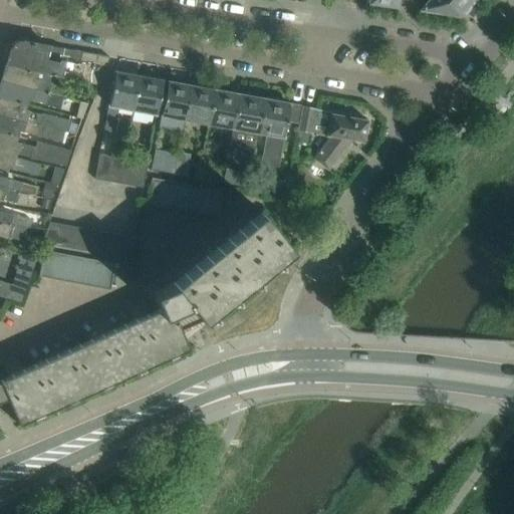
[(475,4),(469,0),(430,0),(424,9),(462,14),(465,11),(468,13),(475,4)]
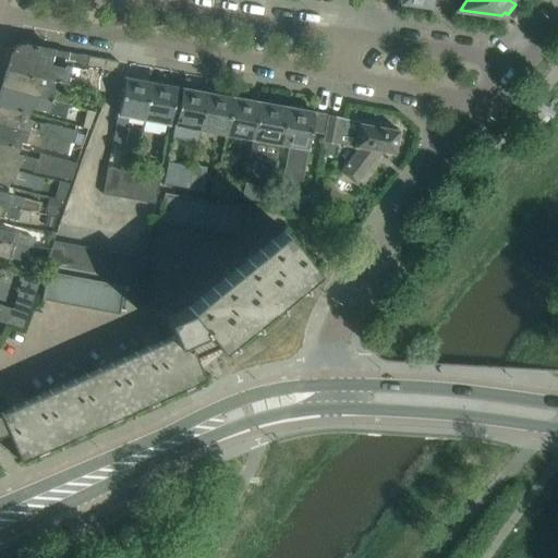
[(118,61),(83,56),(53,50),(19,44),(13,48),(5,71),(38,79),(56,82),(56,81),(108,92),(118,61)]
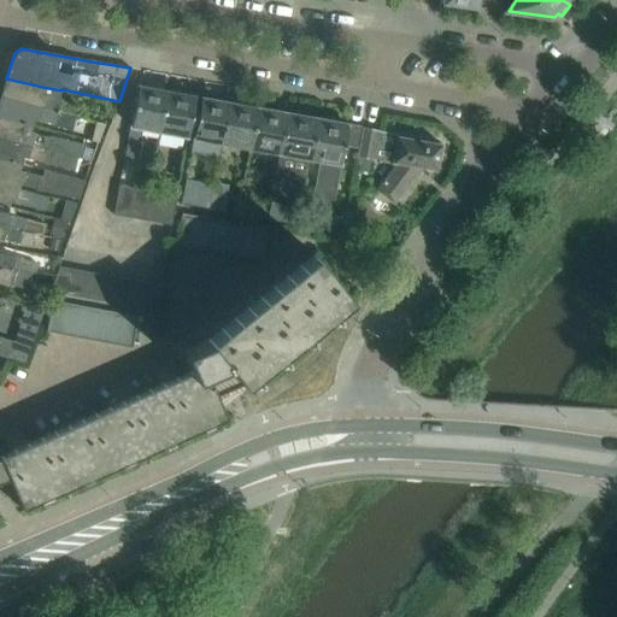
[(6,78),(1,95),(75,117),(75,116),(78,116),(81,106),(68,103),(65,99),(59,98),(62,90),(42,87),(6,78)]
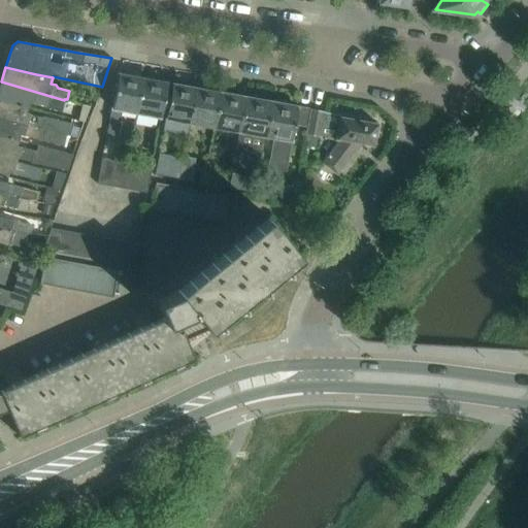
[(134,112),(140,78),(139,78),(138,75),(131,74),(129,76),(118,74),(109,120),(110,120),(110,122),(109,122),(107,134),(119,136),(122,122),(119,121),(121,109),(134,112)]
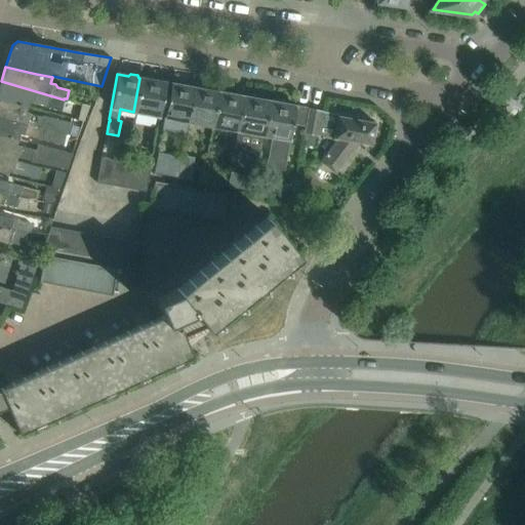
[(166,83),(165,82),(155,81),(153,78),(147,77),(145,79),(139,78),(133,112),(160,117),(166,83)]
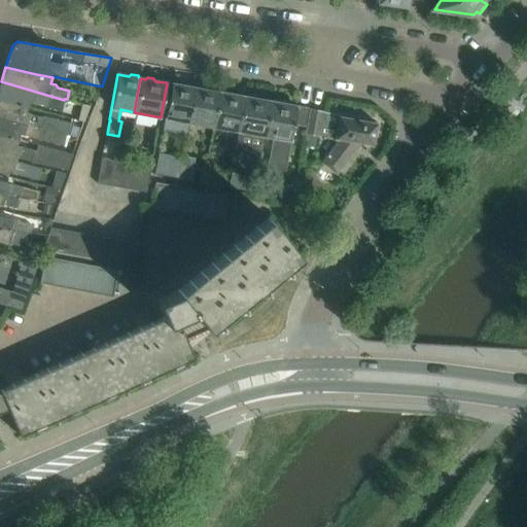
[(64,100),(1,81),(0,84),(0,99),(27,107),(29,100),(46,105),(45,106),(61,110),(64,100)]
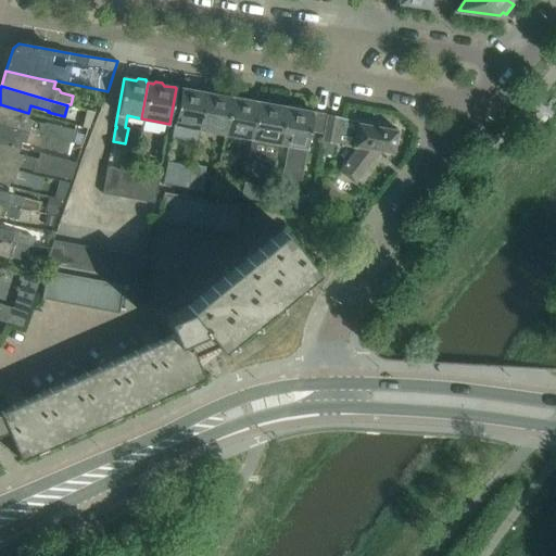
[(174,125),(172,136),(197,140),(199,129),(205,93),(194,91),(193,89),(186,88),(184,89),(180,89),(174,125)]
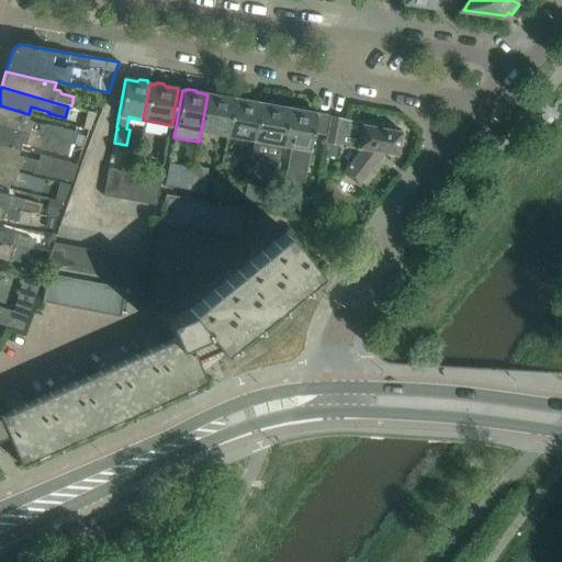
[(225,135),(232,99),(231,99),(229,96),(222,94),(220,97),(208,94),(201,131),(225,135)]
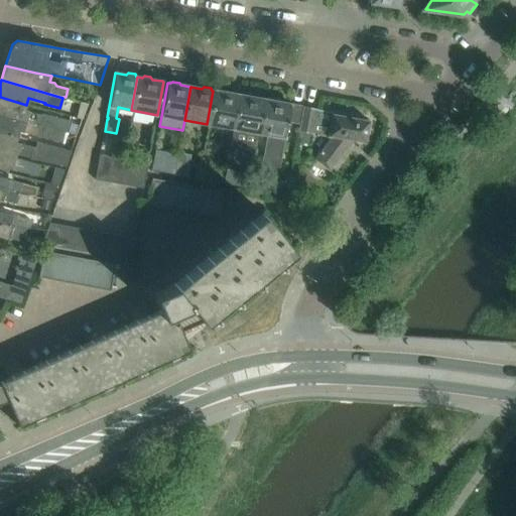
[(232,128),(238,95),(228,93),(226,91),(220,90),(218,92),(213,91),(207,124),(232,128)]
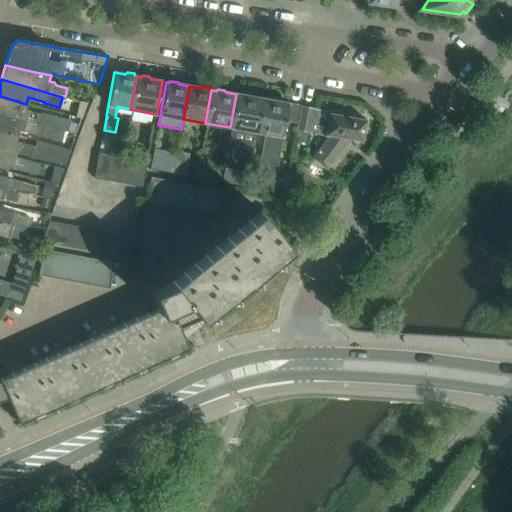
[(231,127),(228,144),(252,148),(255,131),(261,98),(260,98),(259,96),(251,95),(249,97),(236,94),(230,127),(231,127)]
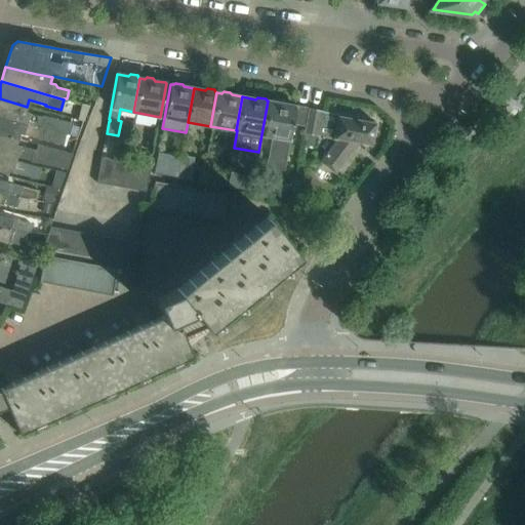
[(26,111),(27,107),(0,98),(0,117),(38,128),(67,135),(72,123),(26,111)]
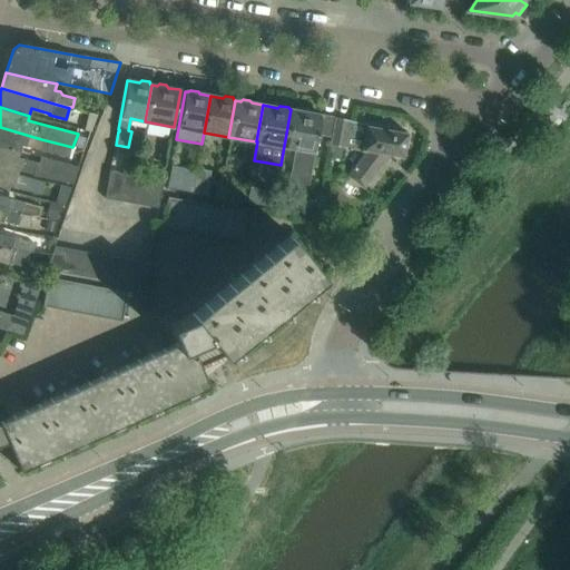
[(328,136),(332,117),(291,109),(284,146),(295,148),(286,194),(305,197),(317,135),(328,136)]
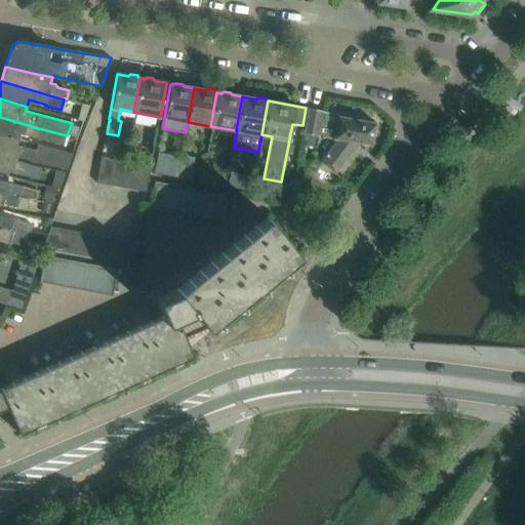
[(83,122),(88,107),(81,105),(77,120),(83,122)]
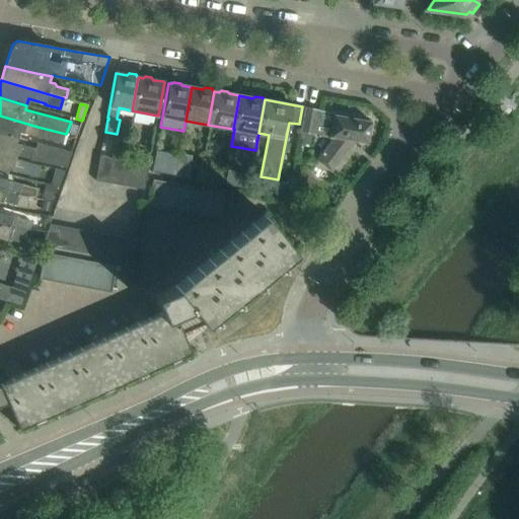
[(335,113),(329,112),(302,106),(299,124),(302,125),(299,142),(312,144),(313,132),(329,135),(329,136),(334,137),(316,160),(330,171),(354,141),(367,143),(371,122),(335,115),(335,113)]
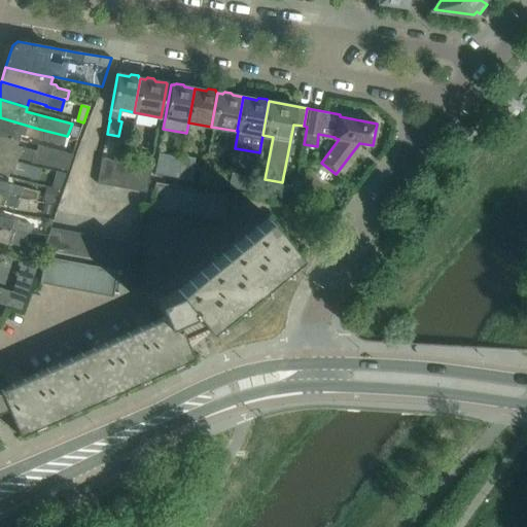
[(38,129),(0,117),(0,135),(18,140),(20,133),(64,145),(67,136),(38,129)]
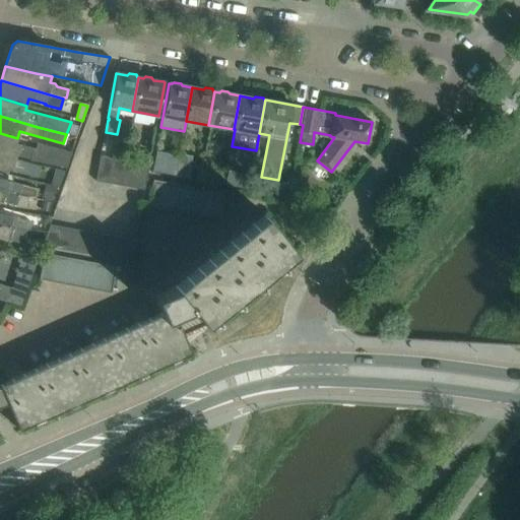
[(15,142),(17,138),(0,133),(0,151),(15,156),(16,154),(66,167),(71,151),(37,142),(36,147),(15,142)]
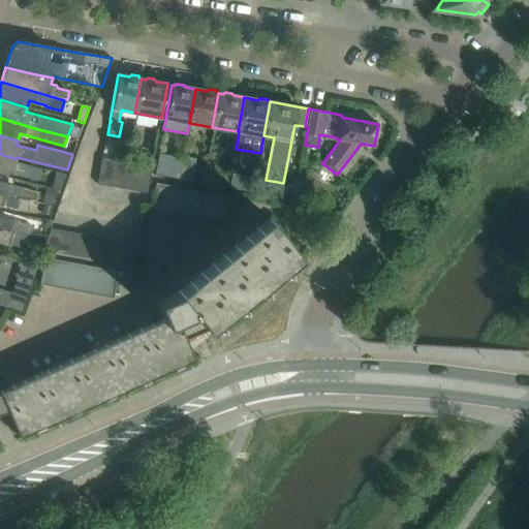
[(16,159),(0,154),(0,177),(5,179),(6,177),(8,170),(38,179),(41,167),(16,160),(16,159)]
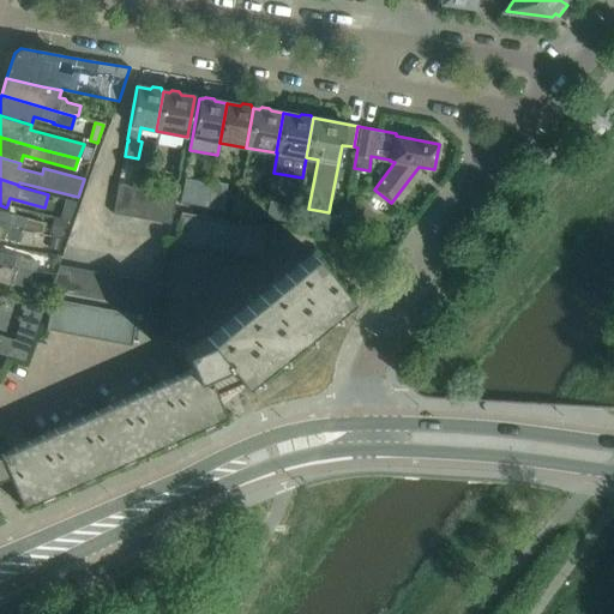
[(228,184),(212,180),(211,186),(208,206),(223,209),(228,184)]
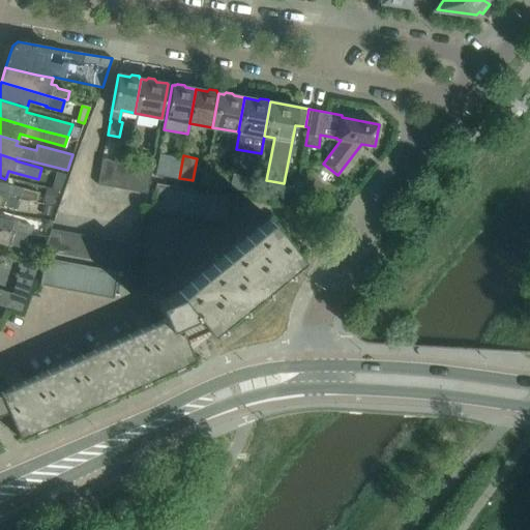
[(182,160),(158,156),(156,169),(155,174),(179,178),(182,160)]
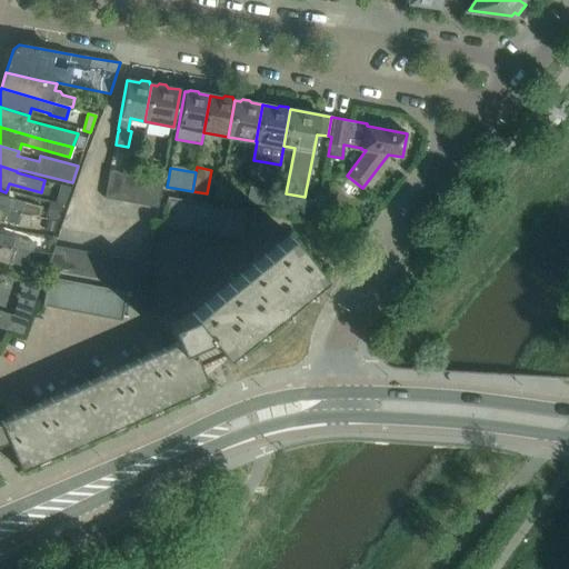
[(122,171),(109,169),(105,198),(118,200),(122,171)]
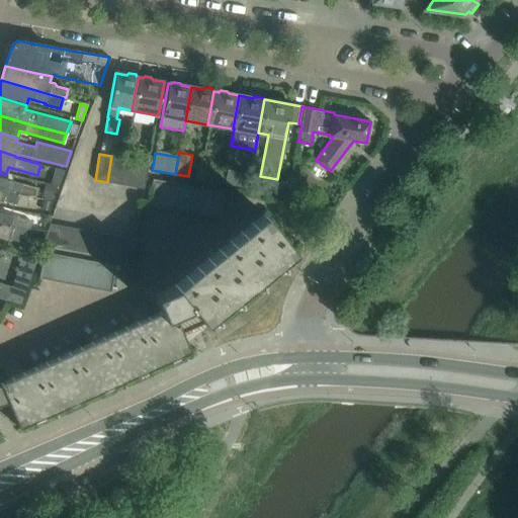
[(112,157),(108,182),(120,184),(124,159),(112,157)]
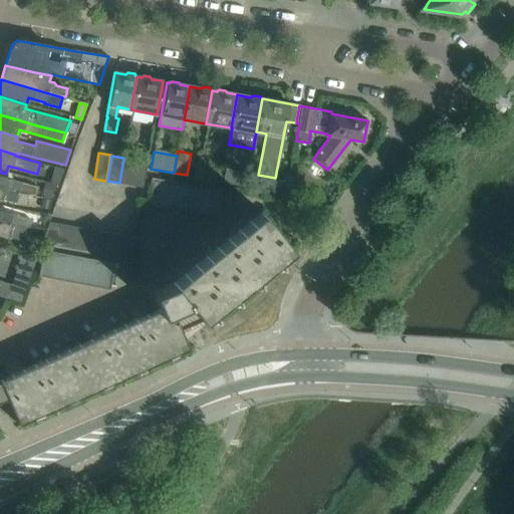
[(123,158),(119,183),(132,185),(136,160),(123,158)]
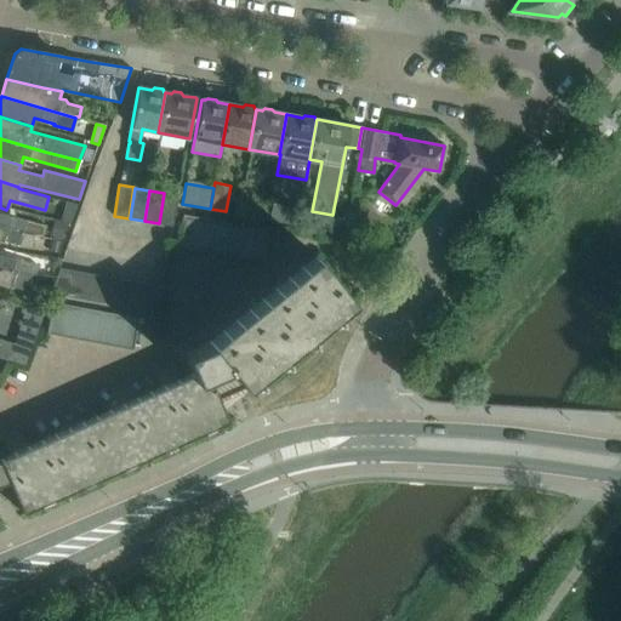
[(164,193),(159,223),(174,226),(176,212),(178,195),(164,193)]
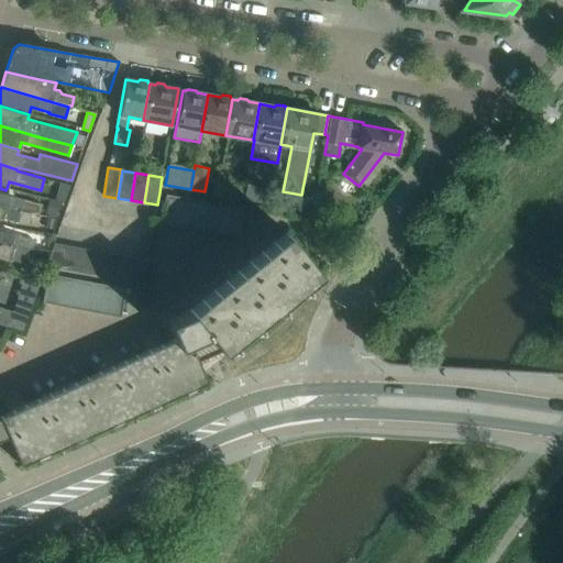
[(59,181),(59,183),(55,199),(64,201),(69,185),(59,181)]
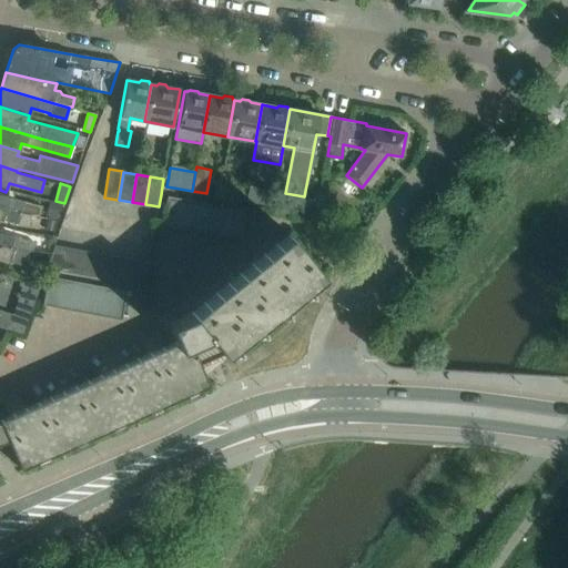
[(236,189),(234,199),(246,201),(247,190),(236,189)]
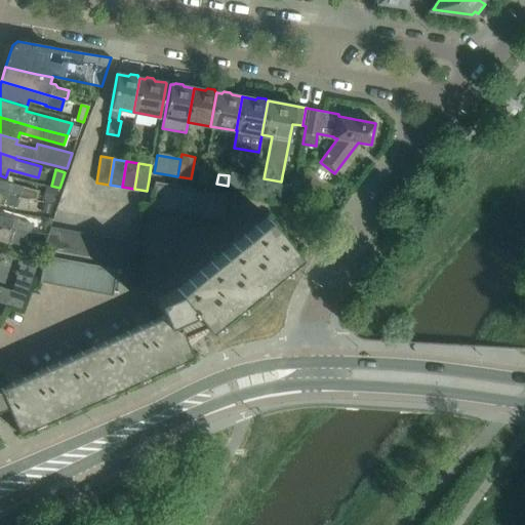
[(12,183),(11,178),(10,176),(6,175),(5,177),(0,175),(0,192),(17,198),(29,200),(29,198),(36,199),(38,190),(22,187),(23,185),(12,183)]
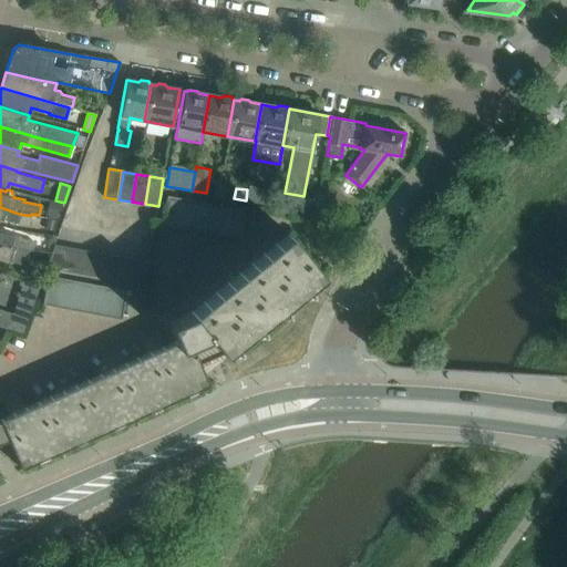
[(175,226),(181,197),(167,195),(162,224),(175,226)]
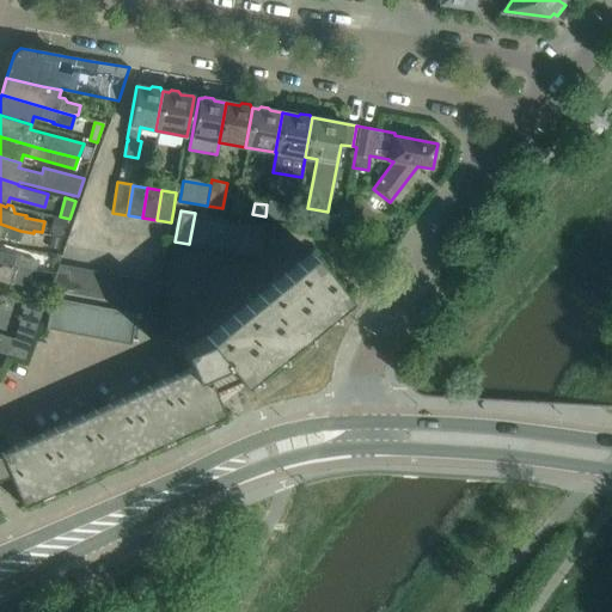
[(202,246),(208,215),(195,213),(189,244),(202,246)]
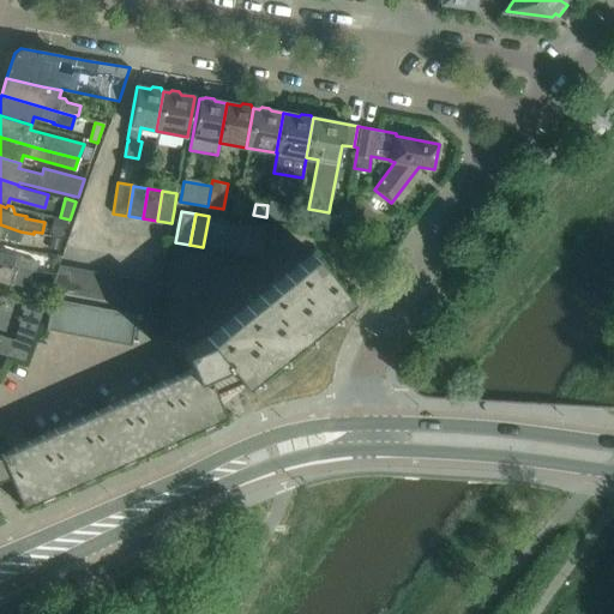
[(217,250),(223,218),(209,216),(203,247),(217,250)]
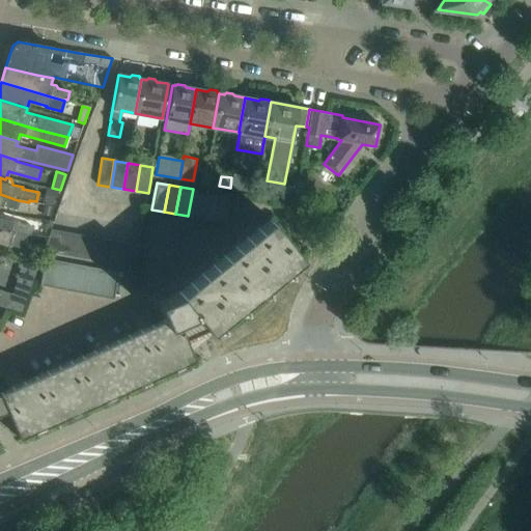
[(200,218),(204,191),(193,189),(188,216),(200,218)]
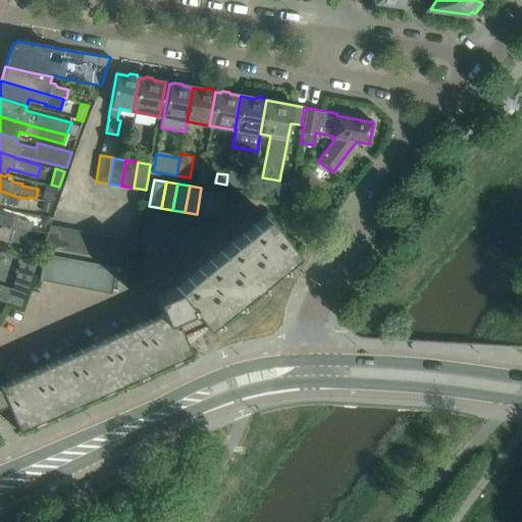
[(209,217),(213,190),(201,188),(197,214),(209,217)]
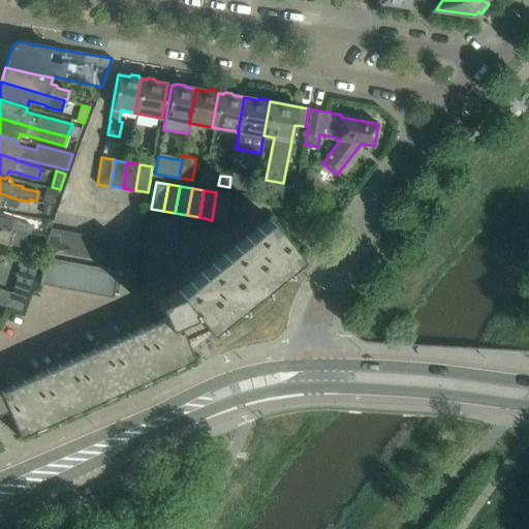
[(225,222),(229,195),(216,192),(212,220),(225,222)]
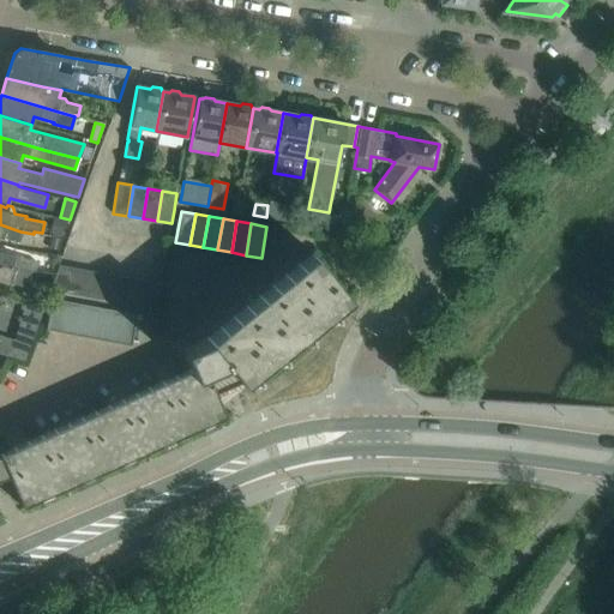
[(20,232),(0,224),(0,236),(30,245),(34,234),(20,232)]
